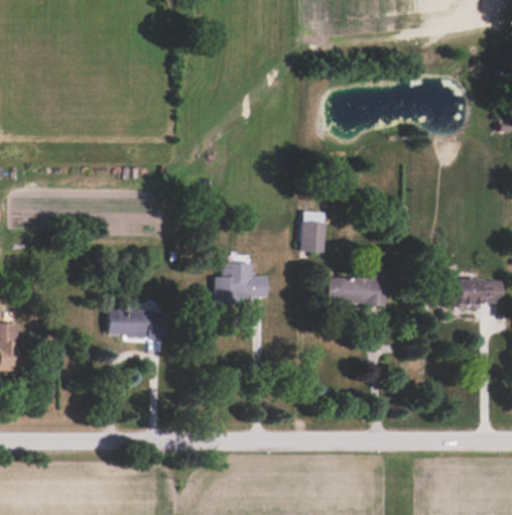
[(326,213),(302,212),(301,252),(324,252),(326,213)]
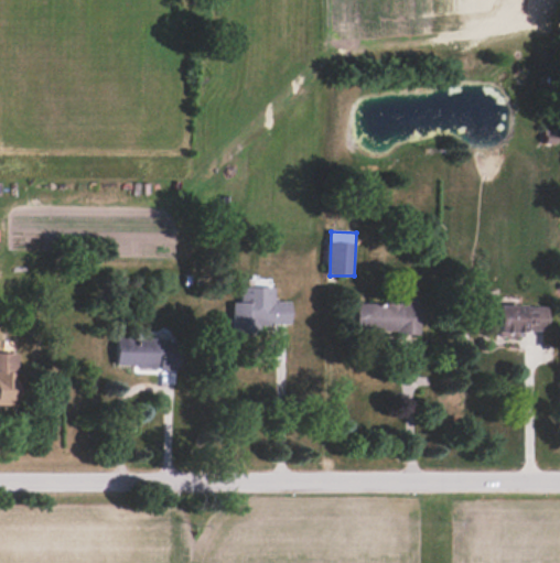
[(292,302),(276,302),(276,288),(243,288),(243,303),(235,303),(234,335),(256,335),(256,325),(292,326),(292,302)]
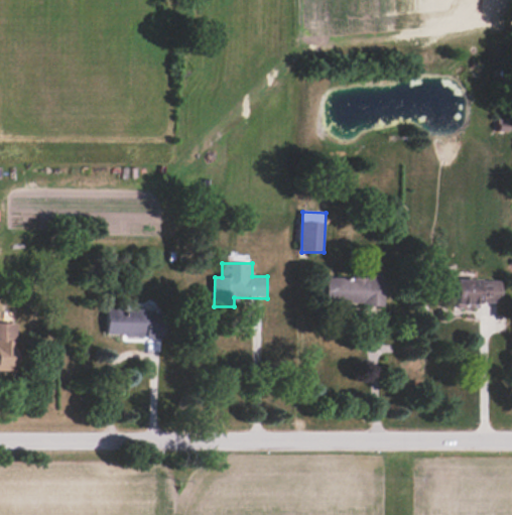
[(325,276),(324,304),(385,305),(385,277),(325,276)]
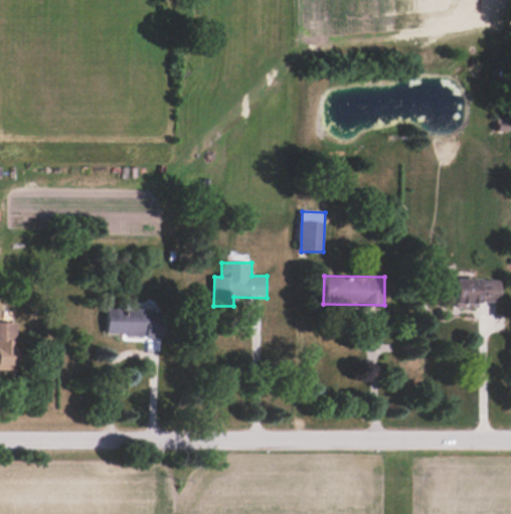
[(500,280),(455,280),(455,304),(501,304),(500,280)]
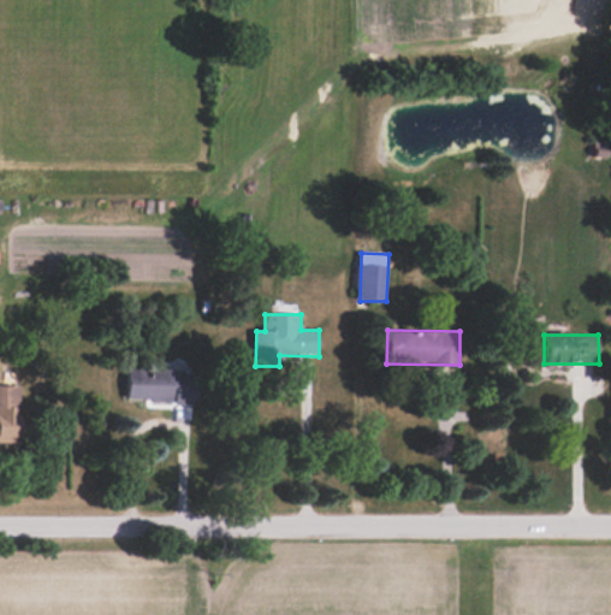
[(129,370),(129,401),(196,402),(197,371),(129,370)]
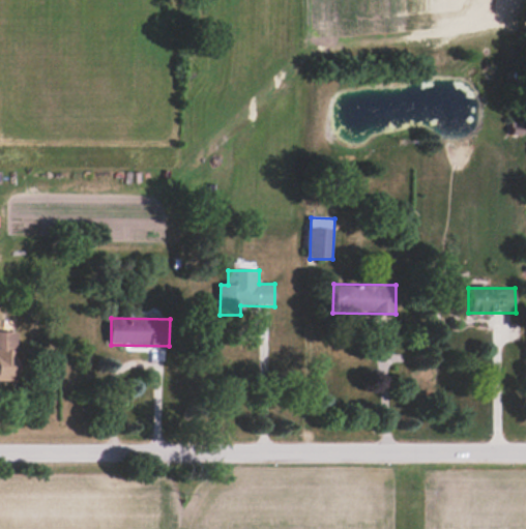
[(18,332),(0,331),(0,380),(17,381),(18,332)]
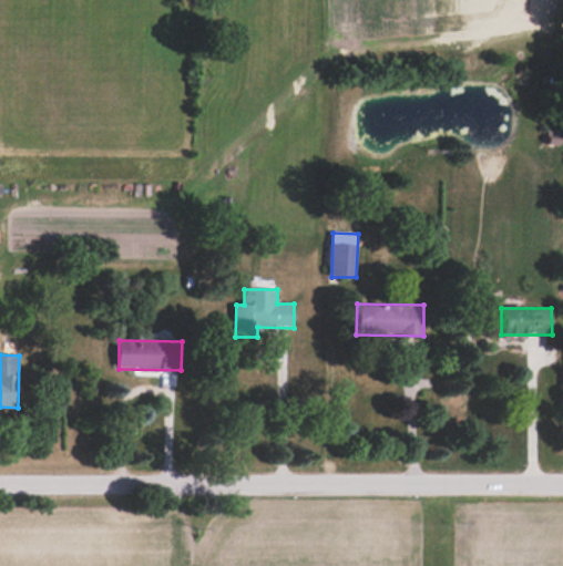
All buildings are outlined.
